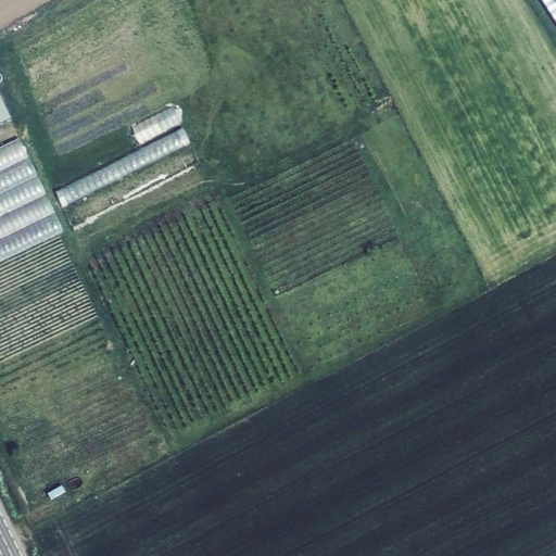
[(555,0),(536,0),(555,27),(555,0)]
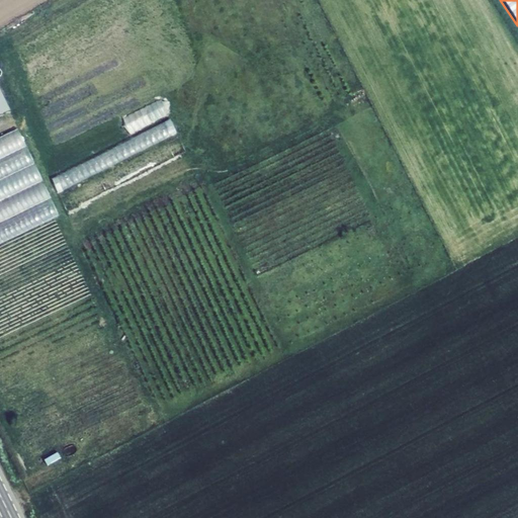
[(0,117),(11,112),(0,88),(0,117)]
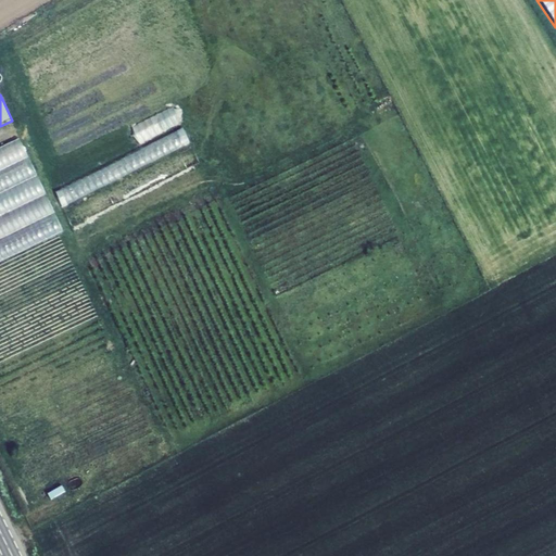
[(141,141),(182,123),(175,106),(135,125),(141,141)]
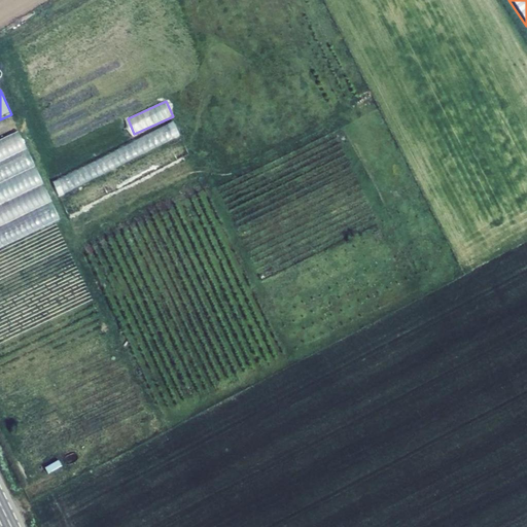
[(53,180),(59,195),(184,135),(178,120),(53,180)]
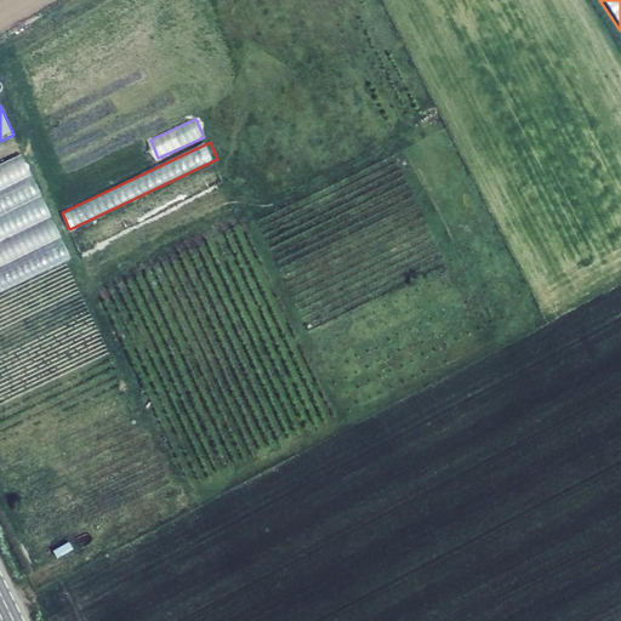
[(0,294),(72,260),(23,158),(0,167),(0,294)]
